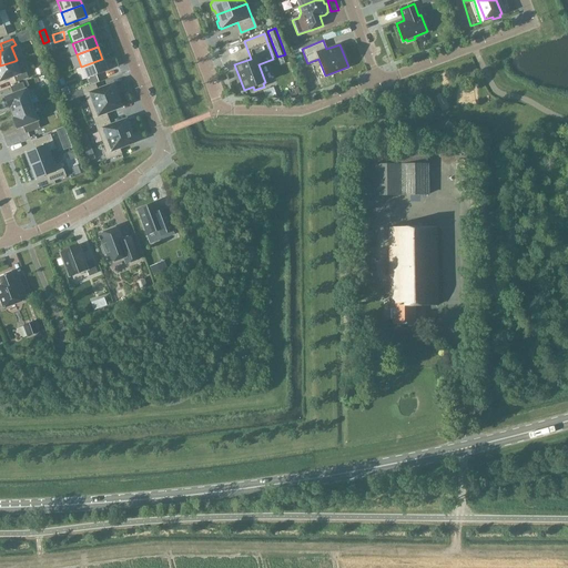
[(85,79),(107,71),(102,59),(81,67),(85,79)]
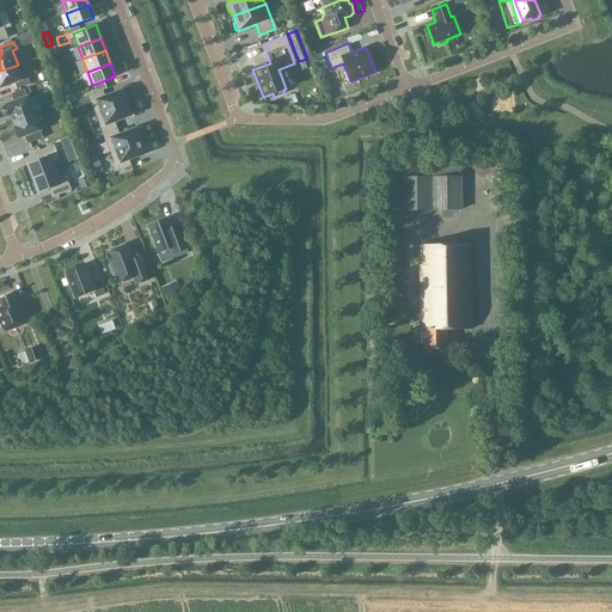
[(16,66),(0,71),(0,87),(14,83),(17,89),(30,84),(25,72),(18,74),(16,66)]
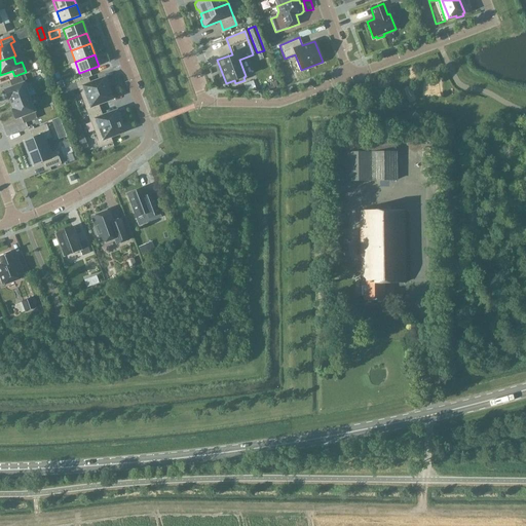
[(66,80),(75,77),(73,71),(64,74),(66,80)]
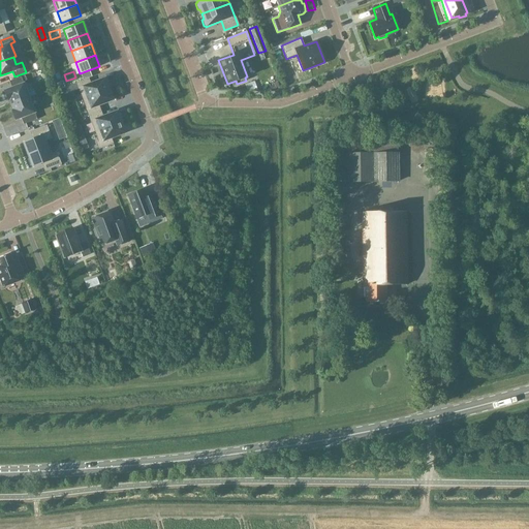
[(21,76),(9,82),(11,88),(4,91),(7,100),(9,99),(11,104),(29,98),(21,76)]
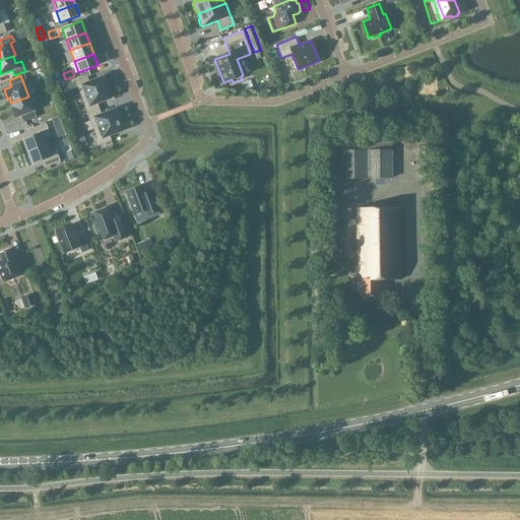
[(86,77),(74,81),(77,87),(81,98),(107,87),(103,77),(88,82),(86,77)]
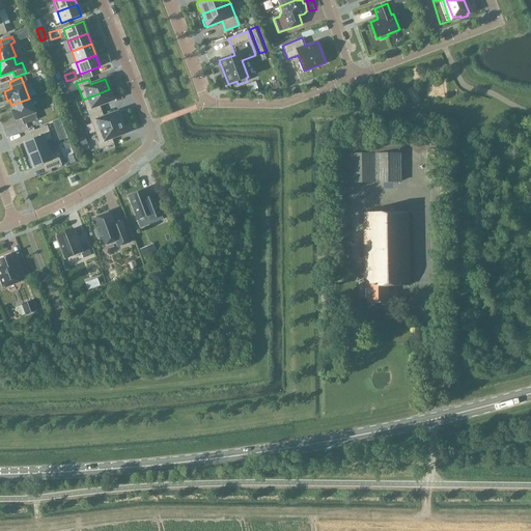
[(109,89),(83,100),(86,110),(88,116),(101,111),(99,106),(113,101),(109,89)]
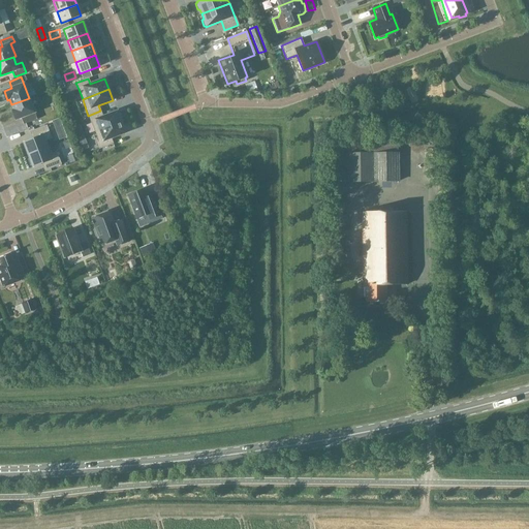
[(29,98),(11,104),(13,110),(11,111),(14,120),(21,118),(24,124),(37,119),(29,98)]
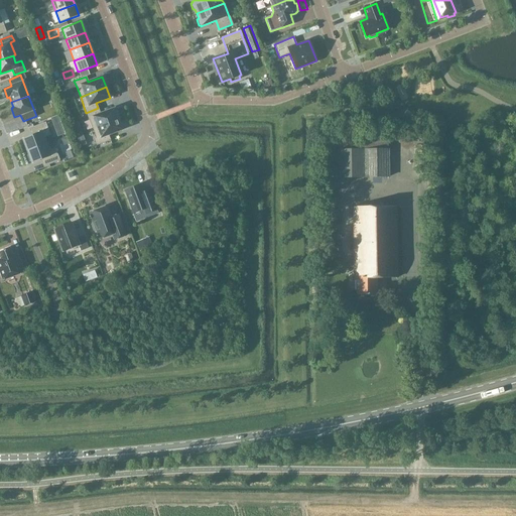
[(98,108),(86,113),(89,119),(93,129),(118,119),(114,109),(100,114),(98,108)]
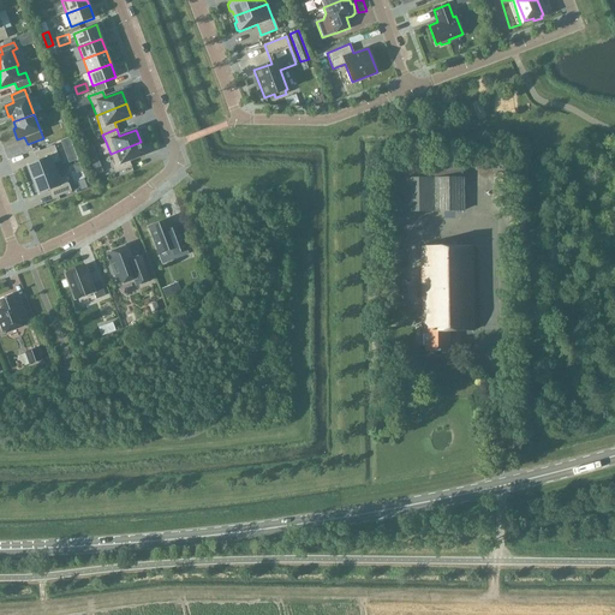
[(141,142),(111,154),(114,165),(112,166),(114,173),(131,167),(129,161),(145,154),(141,142)]
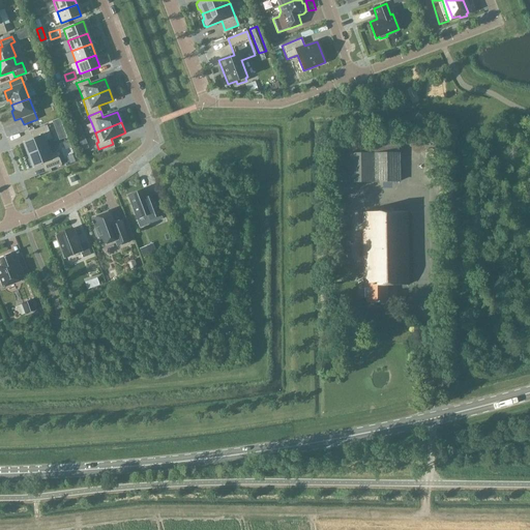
[(47,148),(45,142),(52,139),(47,125),(33,130),(36,138),(24,143),(28,155),(47,148)]
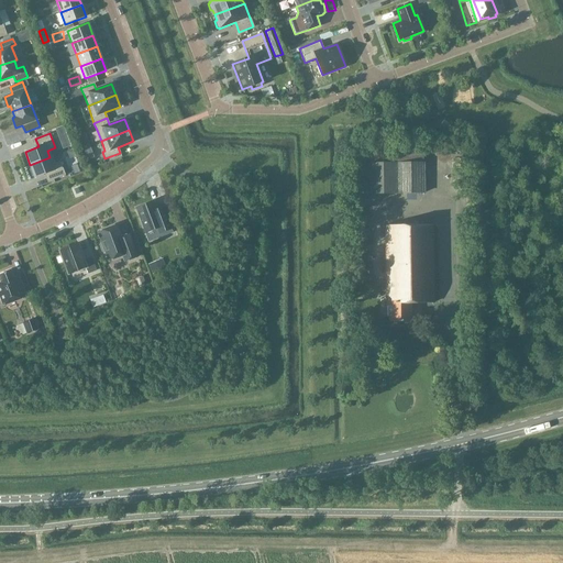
[(397,194),(424,192),(424,163),(423,163),(423,147),(352,148),(353,194),(370,194),(397,194)]
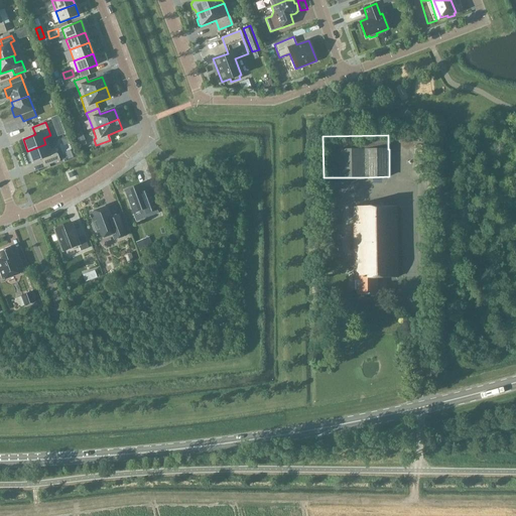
[(59,160),(54,148),(50,149),(47,143),(45,144),(27,151),(29,155),(27,155),(29,161),(31,160),(32,162),(43,158),(46,165),(59,160)]
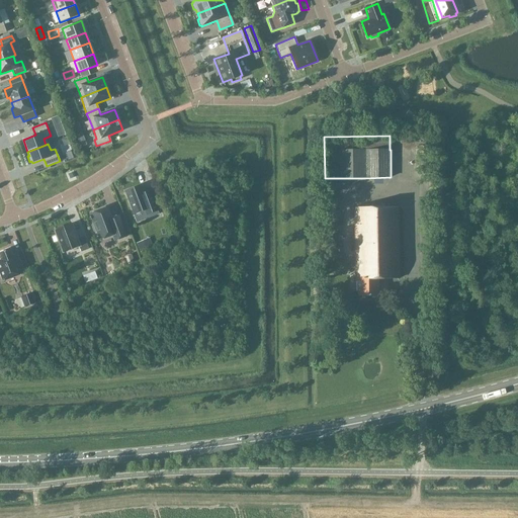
[(141,185),(125,191),(134,213),(144,210),(146,214),(158,210),(151,191),(144,193),(141,185)]
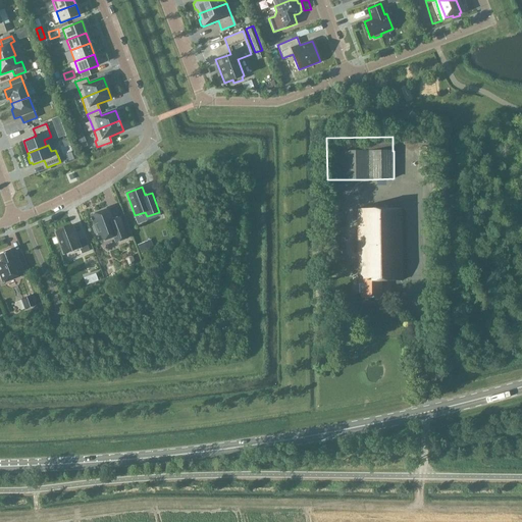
[(94,233),(96,233),(97,233),(101,242),(117,236),(119,242),(127,238),(119,217),(112,220),(108,209),(91,215),(94,225),(93,226),(92,227),(94,233)]
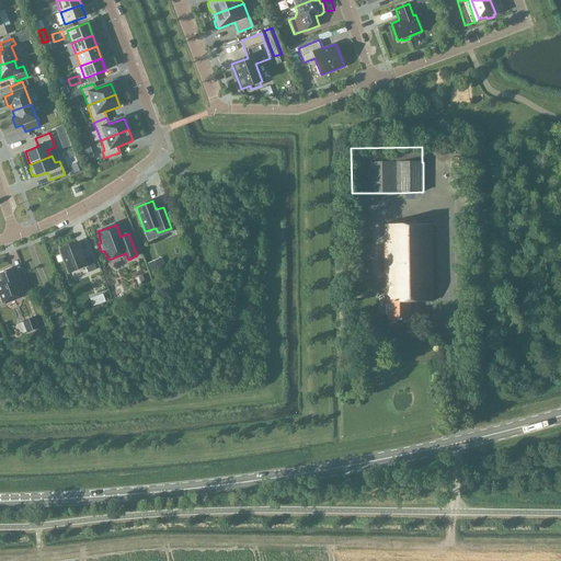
[(431,225),(384,226),(385,305),(388,305),(388,321),(409,321),(409,301),(433,301),(431,225)]
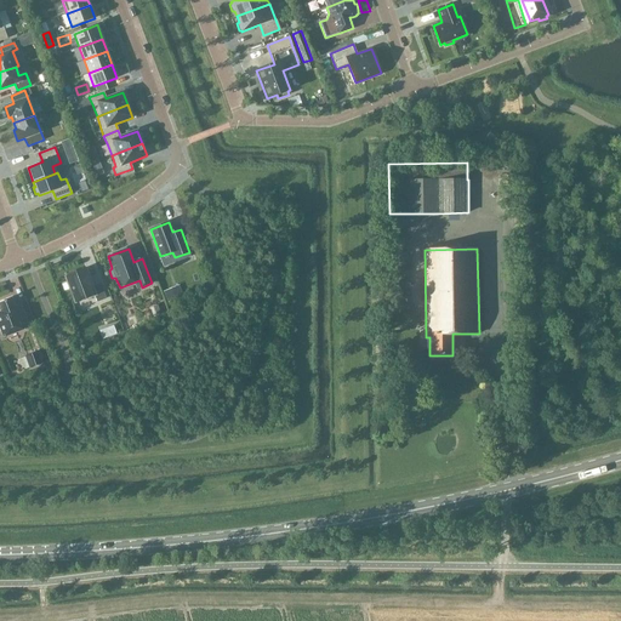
[(68,277),(66,278),(75,302),(95,295),(97,302),(106,298),(101,285),(92,288),(86,269),(75,273),(75,271),(67,274),(68,277)]
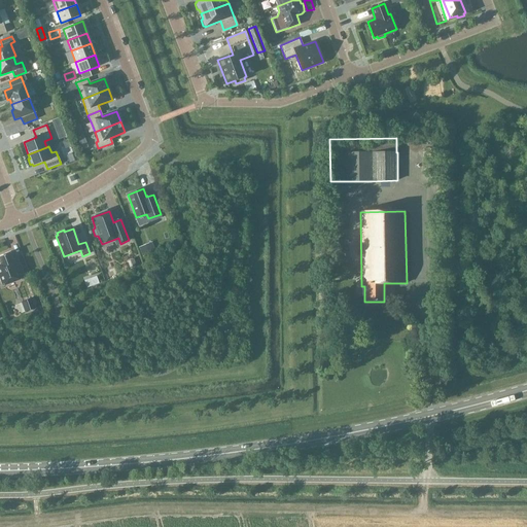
[(0,262),(1,265),(0,265),(0,278),(3,286),(21,279),(13,260),(12,260),(9,252),(0,255),(0,262)]
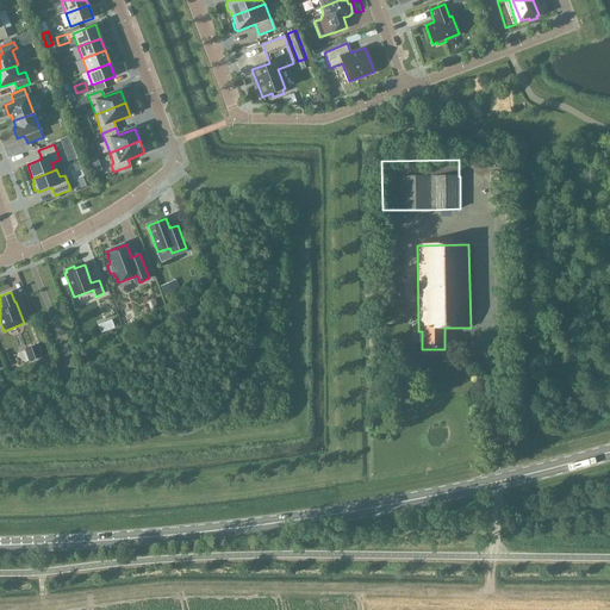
[(37,346),(30,348),(35,359),(41,356),(37,346)]
